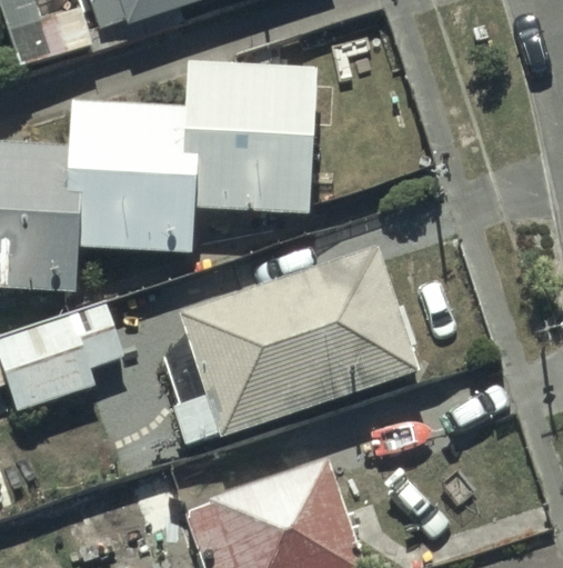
[(31,0),(0,0),(0,23),(20,80),(93,56),(80,18),(42,31),(31,0)]
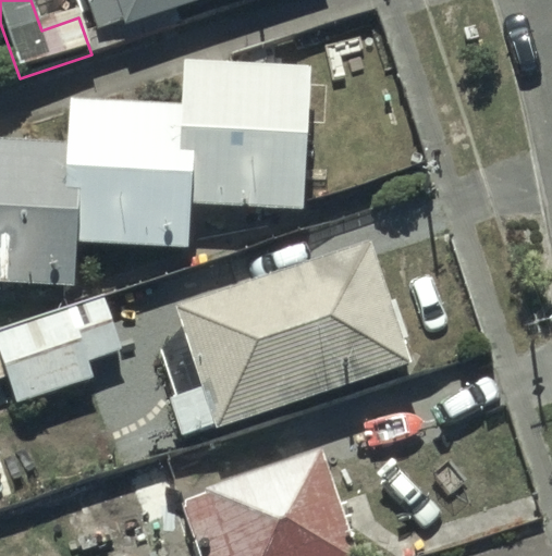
[(124,0),(140,46),(274,0),(124,0)]
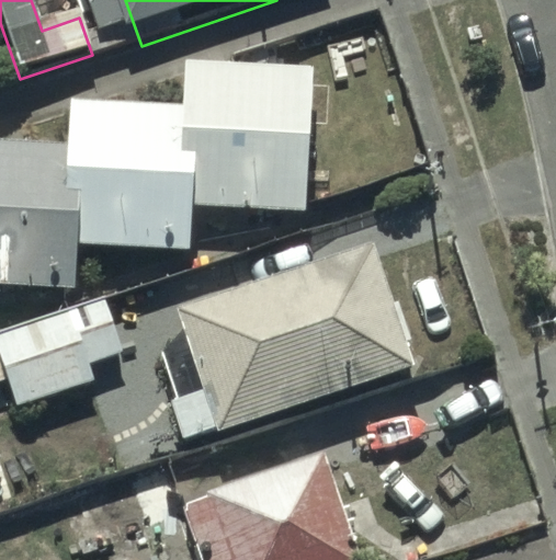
[(307,207),(313,64),(185,59),(183,103),(80,100),(79,145),(0,141),(0,280),(81,283),(82,240),(191,244),(193,204),(307,207)]
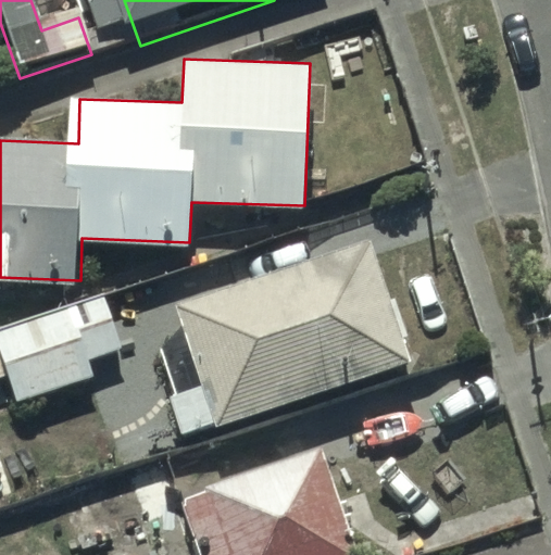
[(410,361),(368,242),(176,308),(217,427),(410,361)]
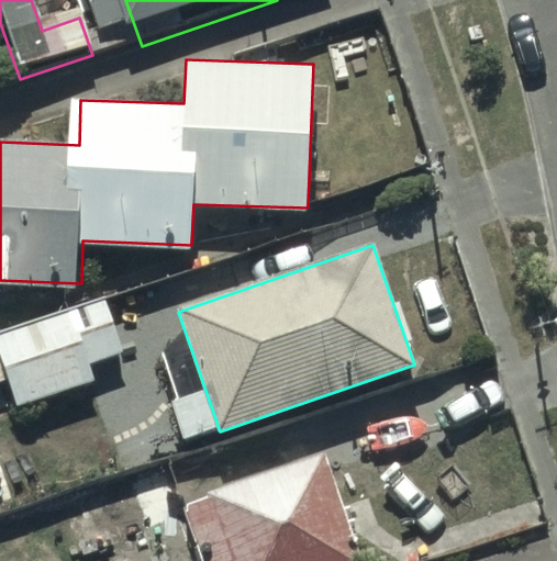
[(108,307),(0,341),(0,392),(10,389),(18,414),(96,390),(90,373),(126,362),(108,307)]
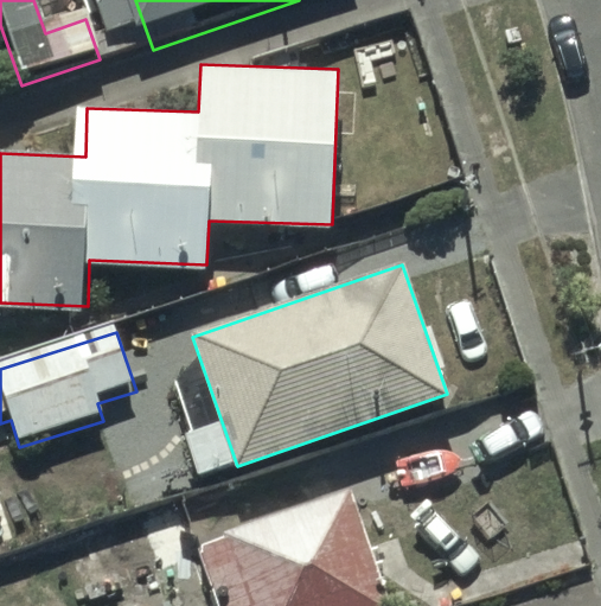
[(389,605),(352,499),(209,548),(229,605),(389,605)]
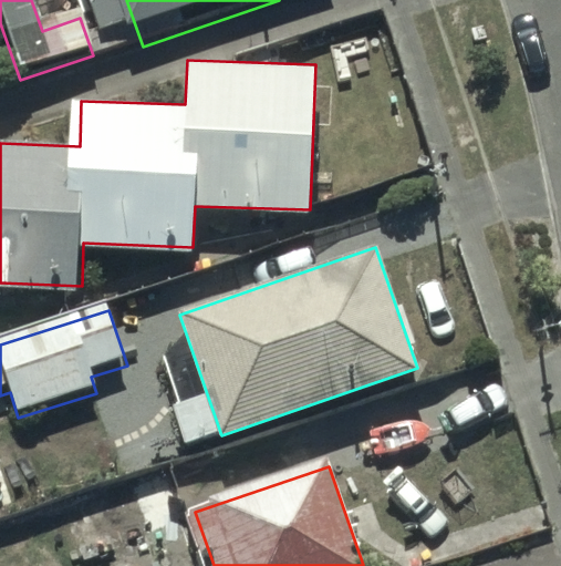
[(135,486),(87,503),(90,508),(70,516),(78,538),(99,532),(103,544),(149,528),(148,524),(156,522),(145,491),(137,493),(135,486)]
